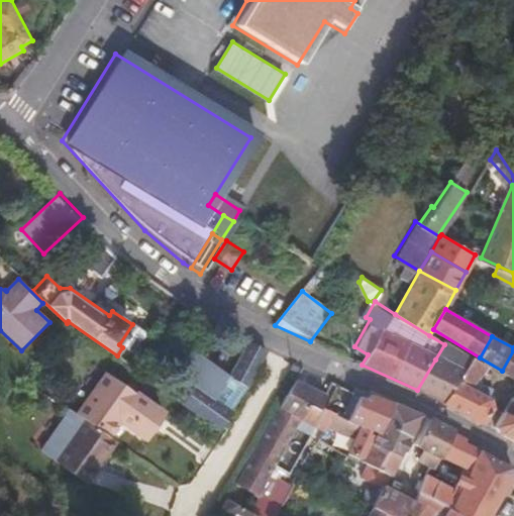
[(194,406),(231,433),(242,409),(224,397),(232,383),(250,391),(270,349),(251,341),(236,373),(202,352),(187,374),(208,388),(194,406)]
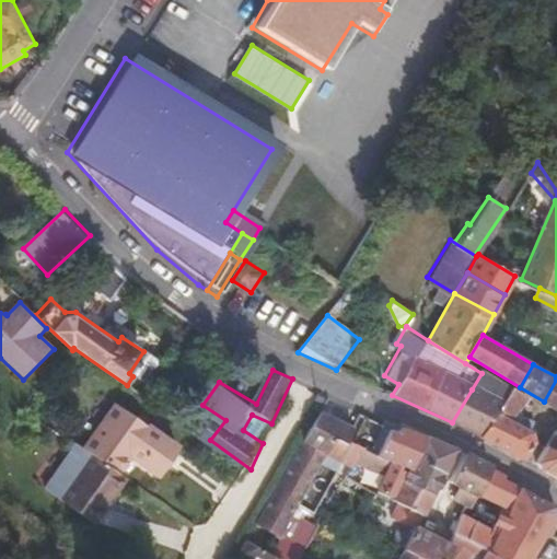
[(482,373),(472,389),(497,405),(494,409),(509,418),(515,407),(520,399),(502,388),(502,386),(482,373)]
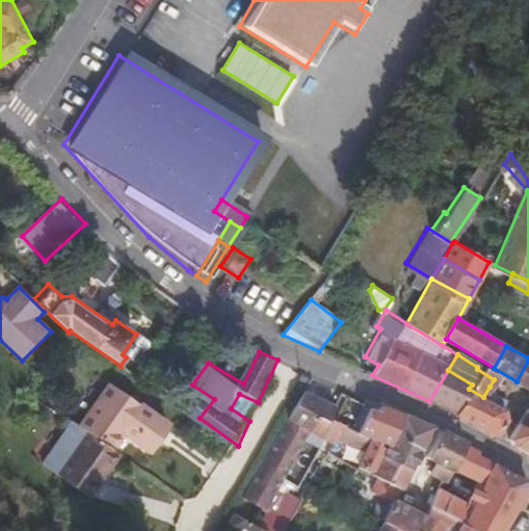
[(528,361),(517,381),(528,388),(528,361)]
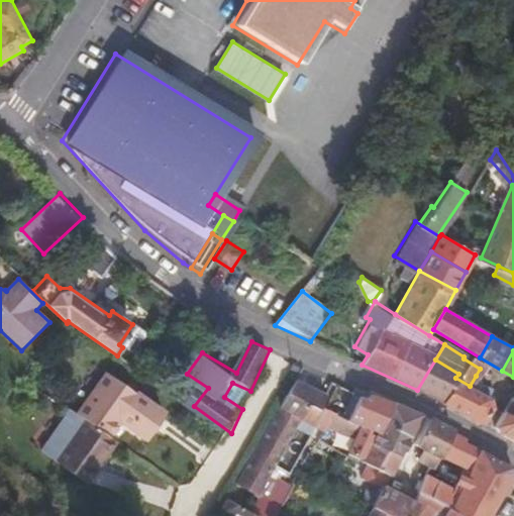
[(435,359),(417,390),(440,400),(441,401),(455,378),(458,374),(435,359)]
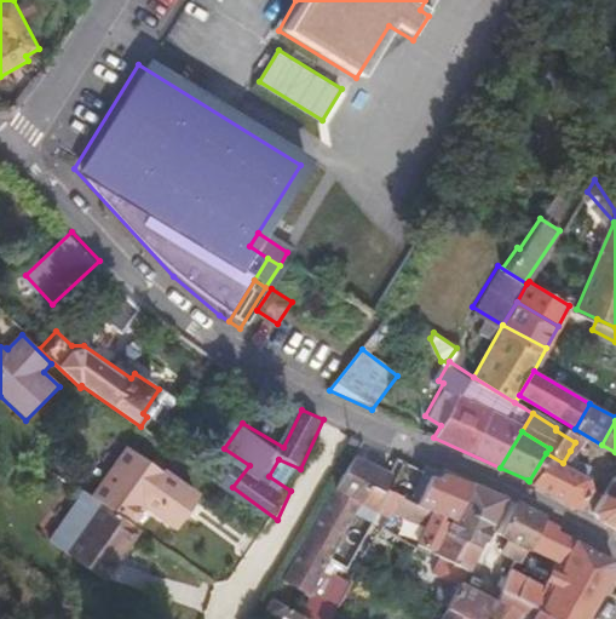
[(101,499),(107,504),(137,523),(150,503),(180,525),(202,494),(133,448),(101,499)]
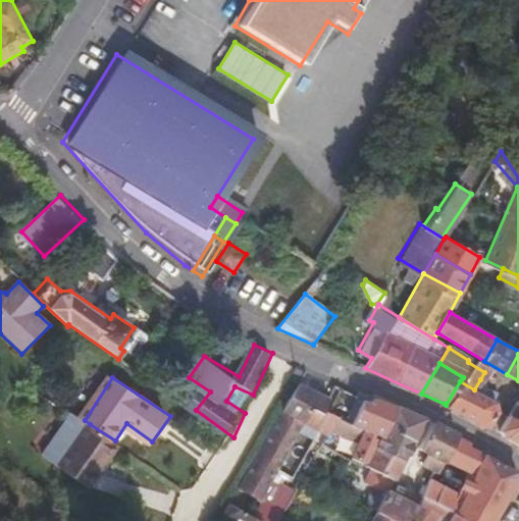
[(474,389),(494,402),(500,393),(480,379),(474,389)]
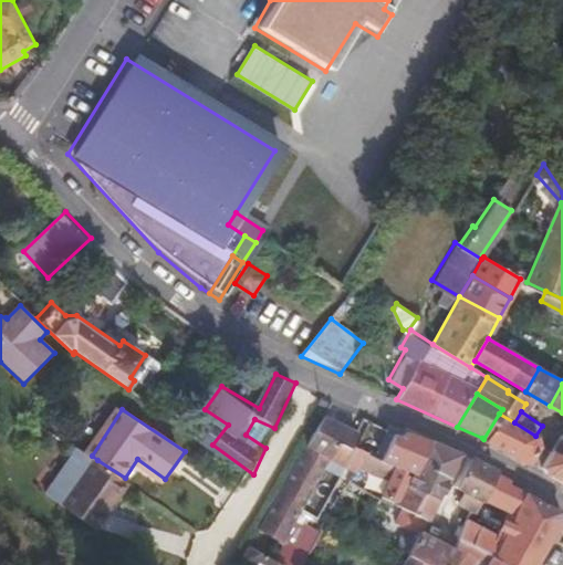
[(499,414),(483,439),(508,453),(528,463),(540,445),(535,436),(514,422),(499,414)]
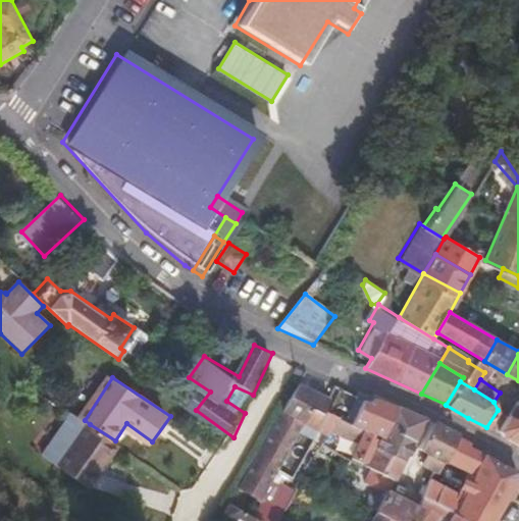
[(258,461),(240,491),(260,503),(263,498),(306,423),(314,409),(298,401),(305,388),(300,385),(260,455),(258,461)]
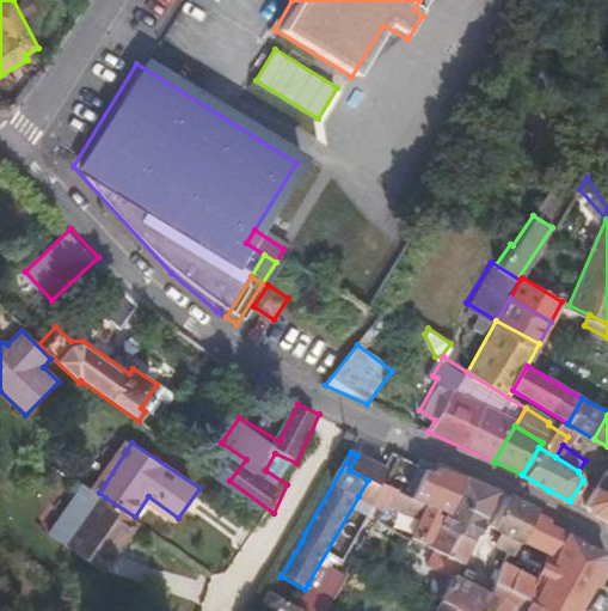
[(386,469),(357,456),(349,470),(368,480),(378,484),(379,482),(386,469)]
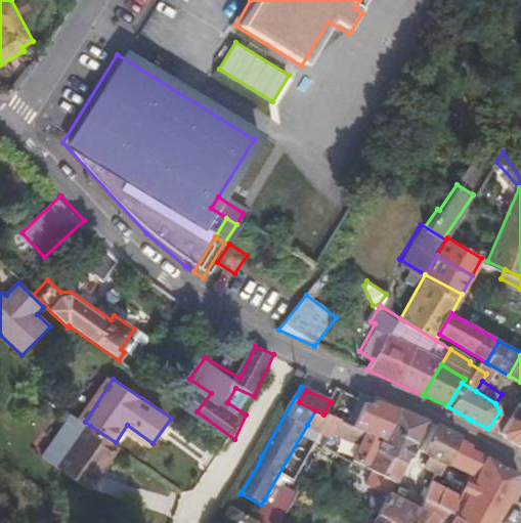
[(376,402),(367,398),(365,402),(352,425),(383,438),(388,428),(417,441),(428,421),(378,400),(376,402)]
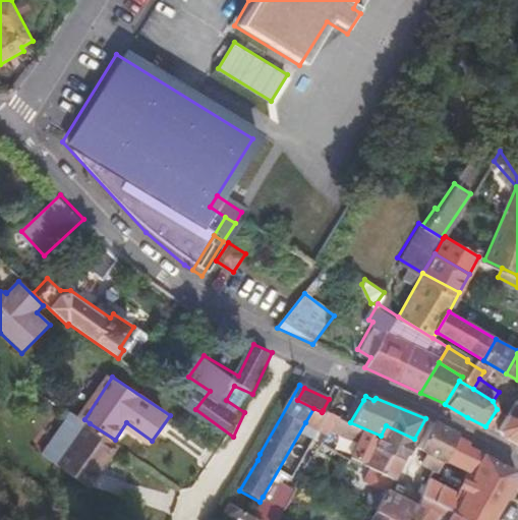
[(322,412),(313,408),(305,422),(320,429),(326,421),(322,412)]
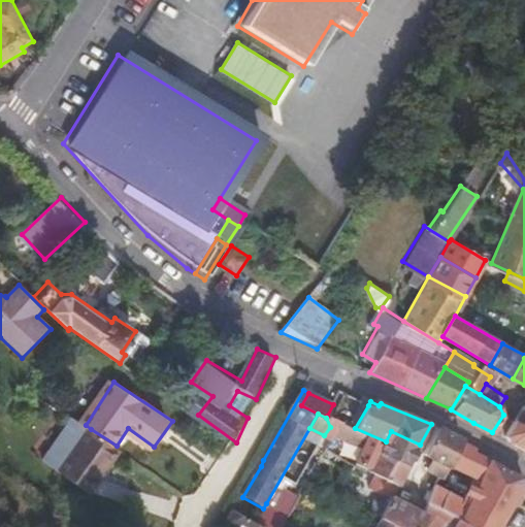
[(327,416),(326,418),(330,427),(324,435),(332,439),(332,437),(342,422),(334,419),(327,416)]
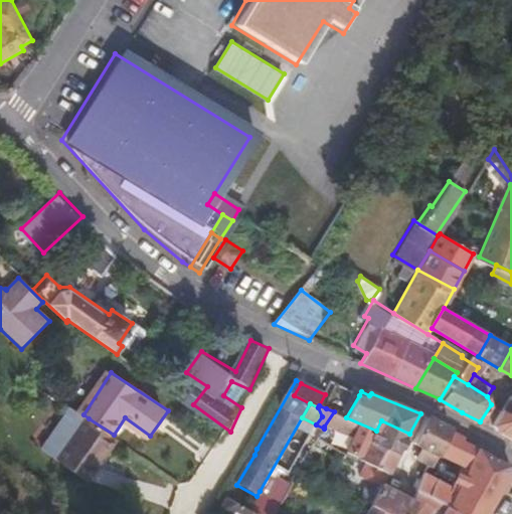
[(511,412),(504,408),(496,421),(500,432),(511,438),(511,412)]
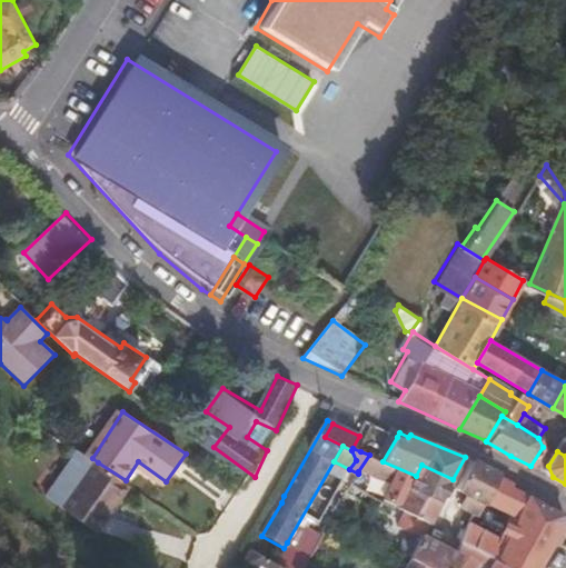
[(383,461),(369,455),(358,471),(388,482),(379,499),(394,506),(396,504),(400,505),(411,486),(442,501),(453,479),(421,465),(416,476),(383,461)]
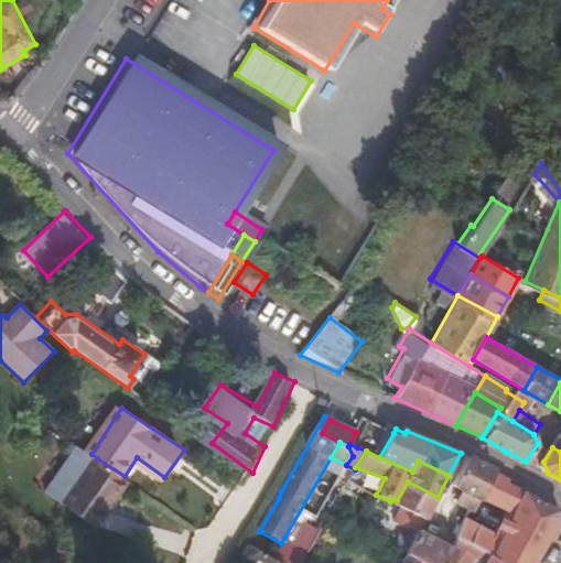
[(483,497),(496,472),(470,457),(456,485),(467,491),(461,504),(475,510),(483,497)]
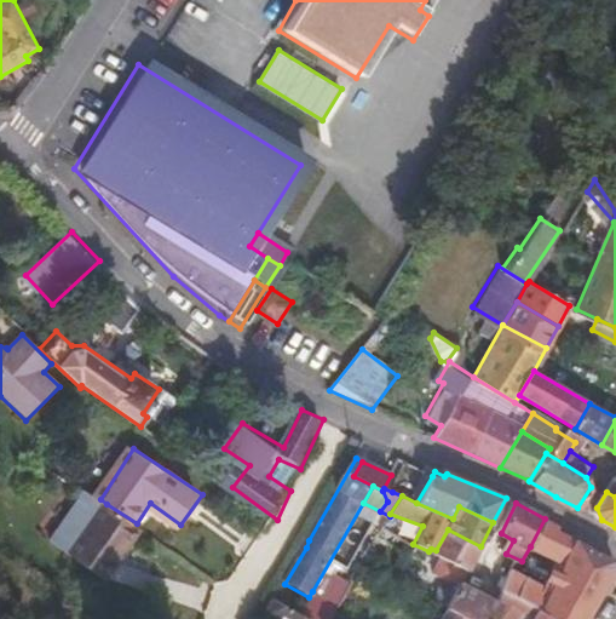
[(113,579),(144,528),(137,523),(107,504),(74,554),(113,579)]
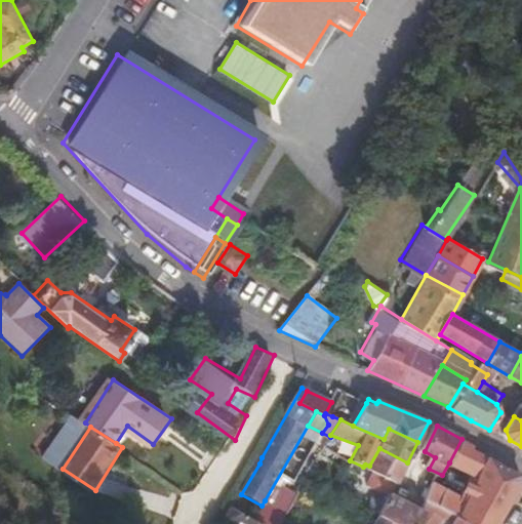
[(426,497),(473,523),(495,523),(521,483),(521,472),(474,448),(474,445),(462,439),(449,462),(472,474),(459,495),(434,482),(426,497)]
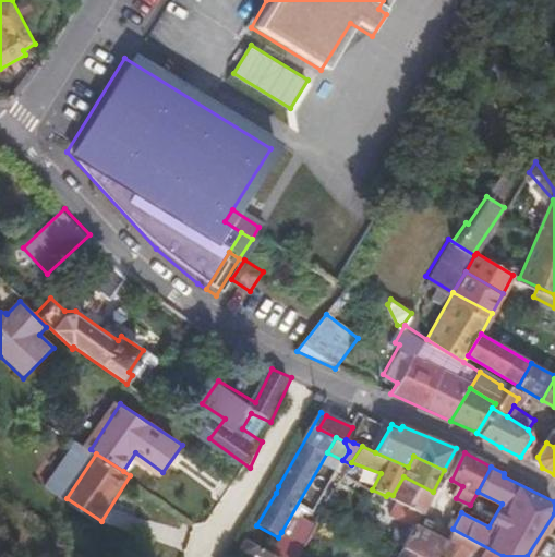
[(398,519),(412,527),(413,524),(417,524),(433,492),(403,476),(393,495),(391,498),(405,505),(398,519)]
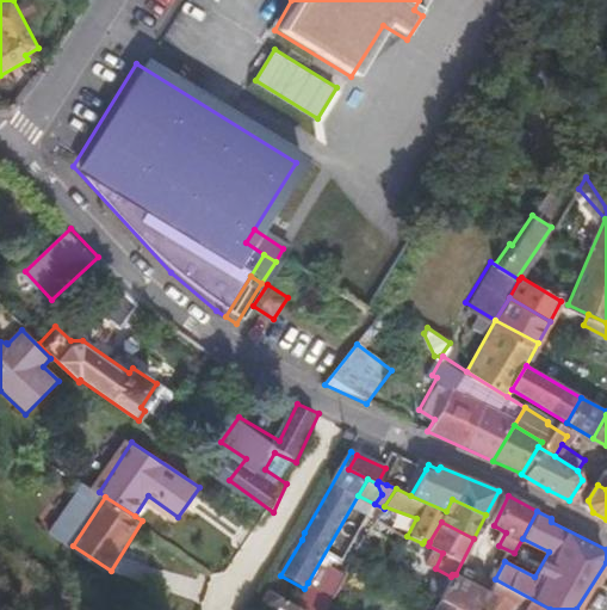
[(468,609),(469,609),(471,609),(489,609),(496,596),(490,593),(456,574),(452,574),(451,577),(441,597),(445,598),(466,609),(468,609)]
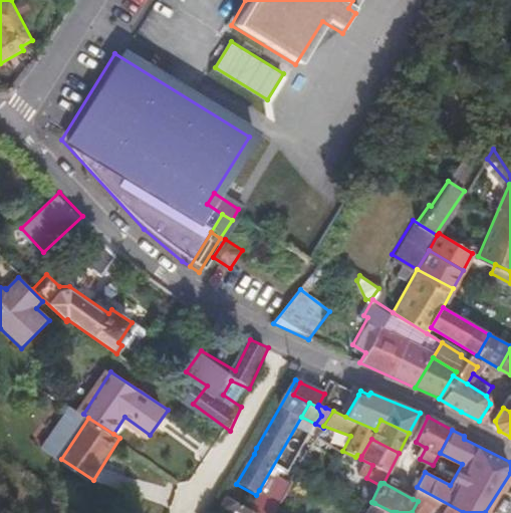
[(463,512),(417,487),(413,499),(418,501),(412,512),(463,512)]
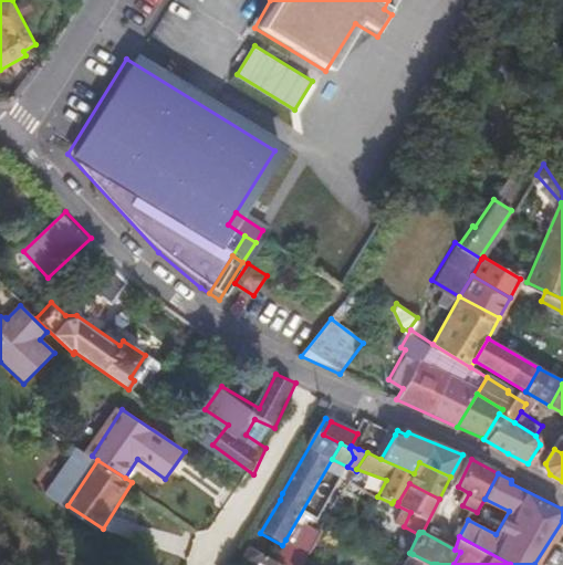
[(275,557),(289,564),(298,564),(306,552),(285,540),(282,545),(275,557)]
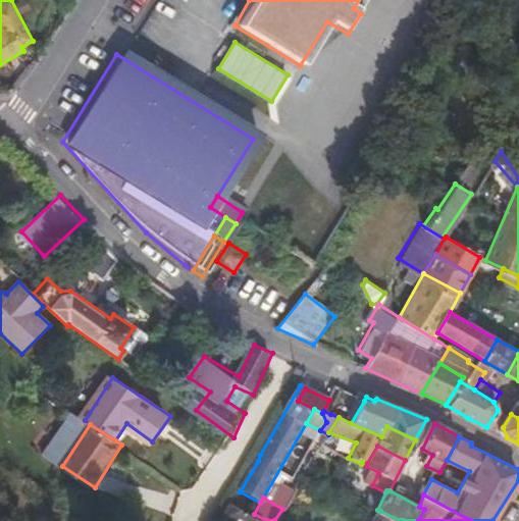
[(223,519),(226,520),(255,520),(257,518),(231,504),(223,519)]
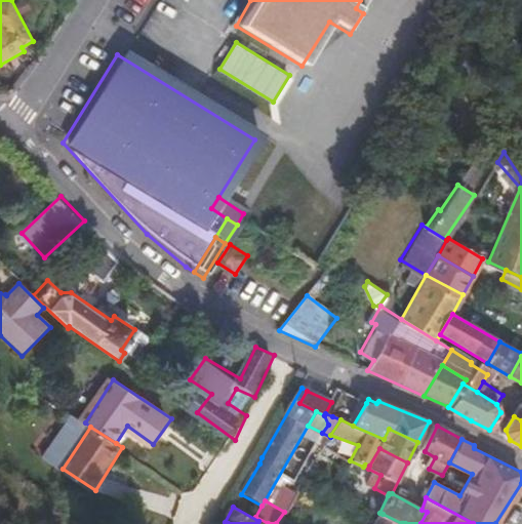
[(405,523),(403,523),(402,523),(401,523),(383,514),(375,523),(405,523)]
